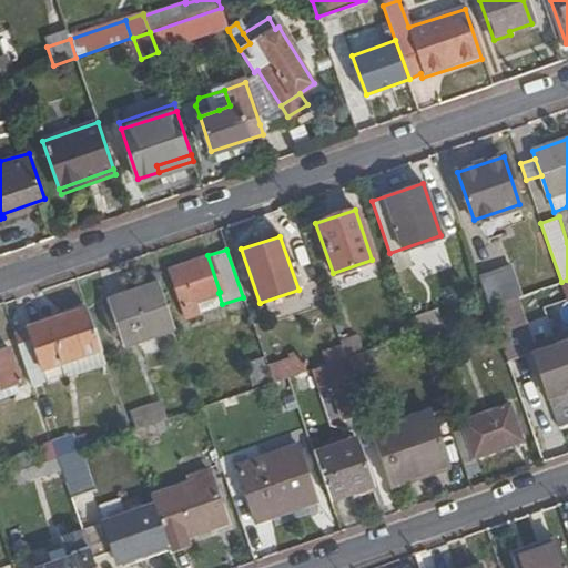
[(220,292),(208,255),(169,269),(184,317),(196,313),(193,302),(219,293),(220,292)]
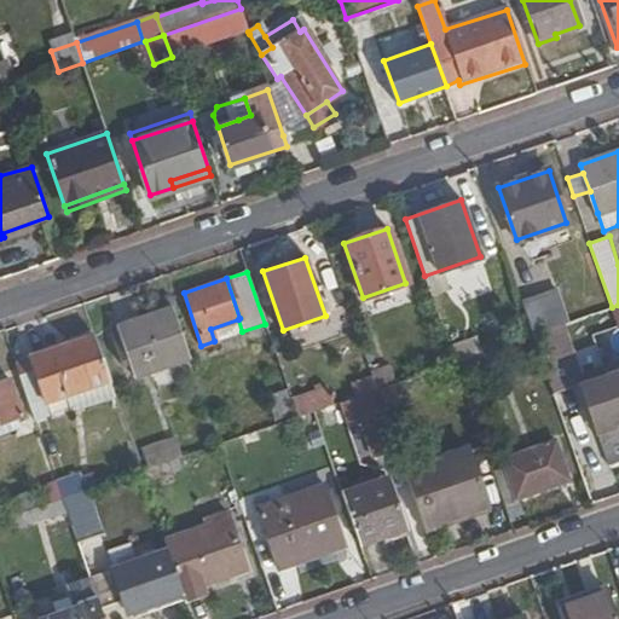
[(543,294),(555,327),(562,324),(565,324),(553,290),(543,294)]
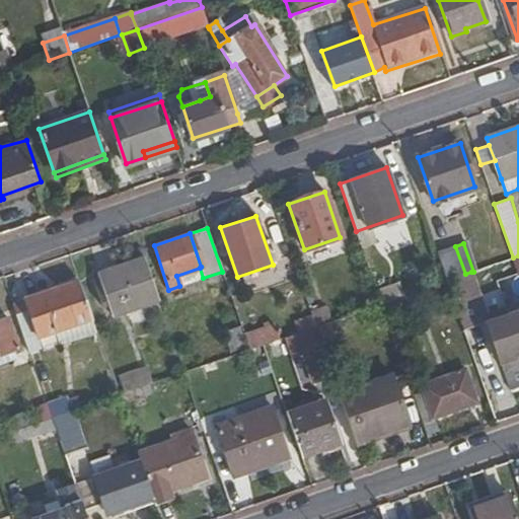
[(455,246),(437,252),(447,281),(465,274),(455,246)]
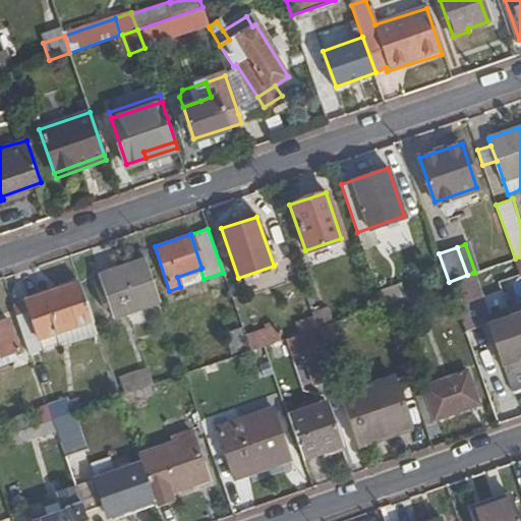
[(159,300),(145,261),(97,277),(110,316),(159,300)]
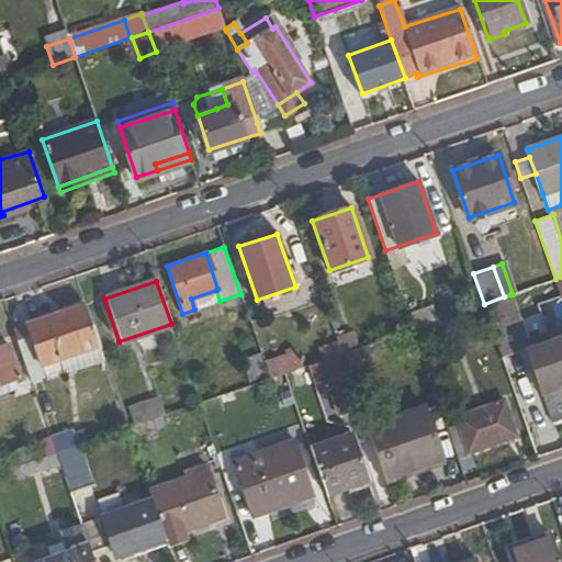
[(510,294),(520,323),(529,348),(551,340),(549,335),(536,339),(520,291),(513,294),(510,294)]
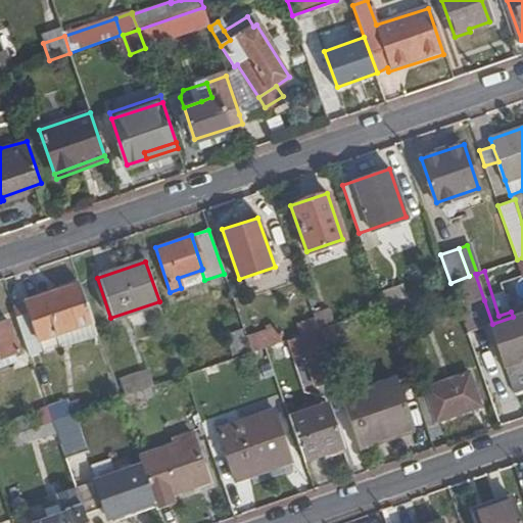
[(450,283),(450,284),(460,308),(484,300),(475,274),(469,276),(450,283)]
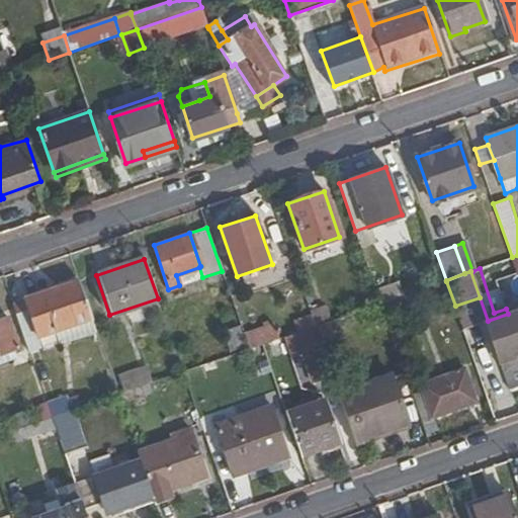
[(95,331),(78,280),(12,303),(28,349),(39,345),(41,349),(95,331)]
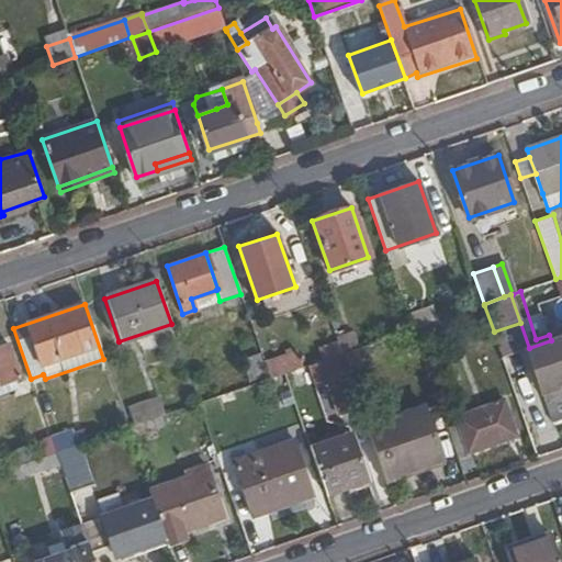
[(407,314),(413,329),(431,323),(427,307),(407,314)]
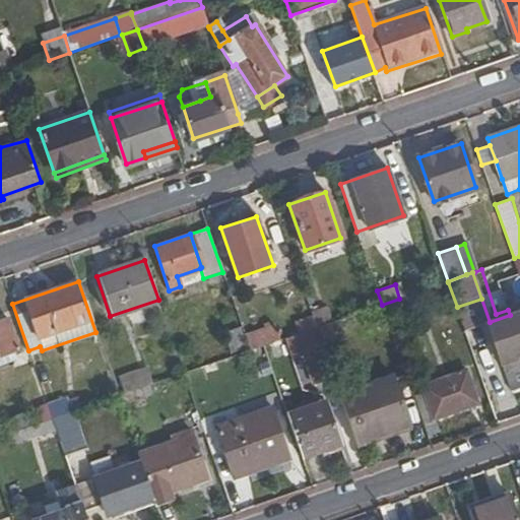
[(399,299),(382,305),(387,318),(425,306),(419,291),(399,299)]
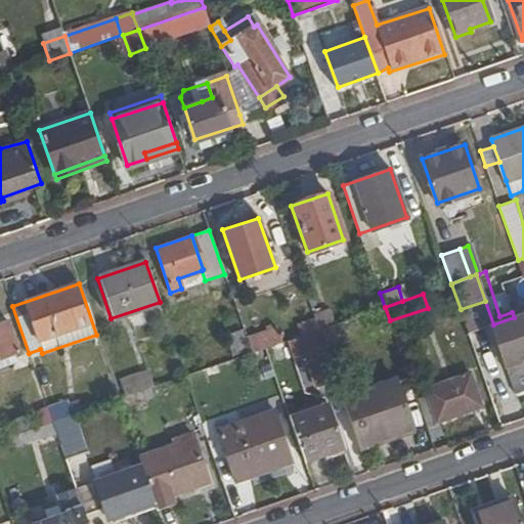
[(461,309),(468,332),(492,324),(493,324),(485,301),(461,309)]
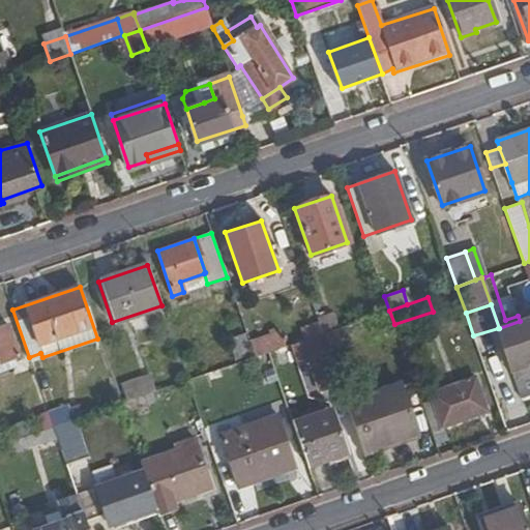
[(529,311),(518,316),(520,321),(529,317),(529,311)]
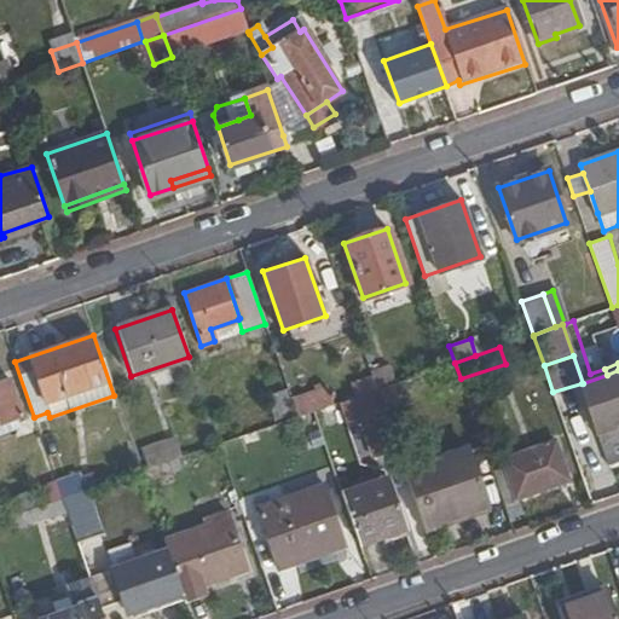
[(618,370),(607,375),(618,409),(618,370)]
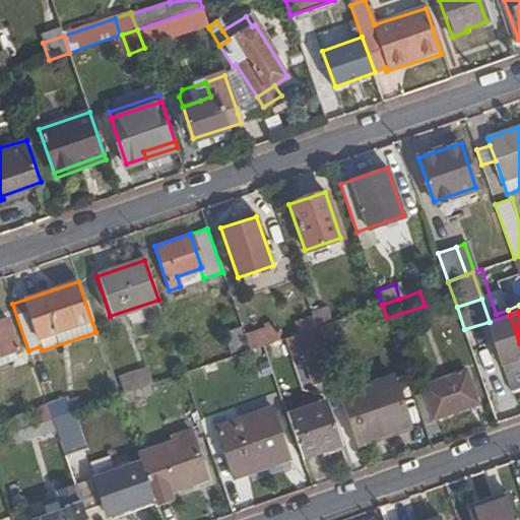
[(519,386),(519,343),(510,315),(490,322),(489,322),(506,370),(513,389),(519,386)]
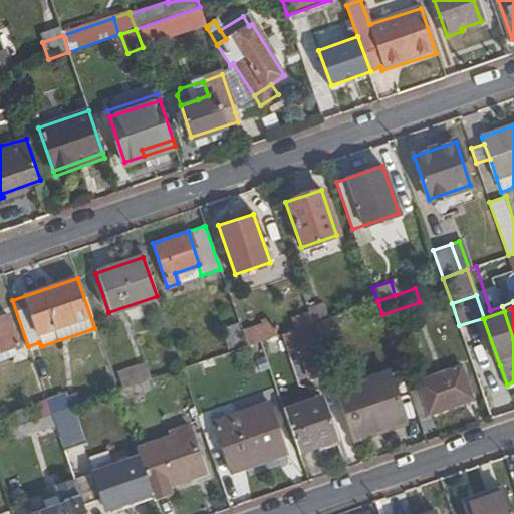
[(8,314),(0,316),(0,350),(18,345),(8,314)]
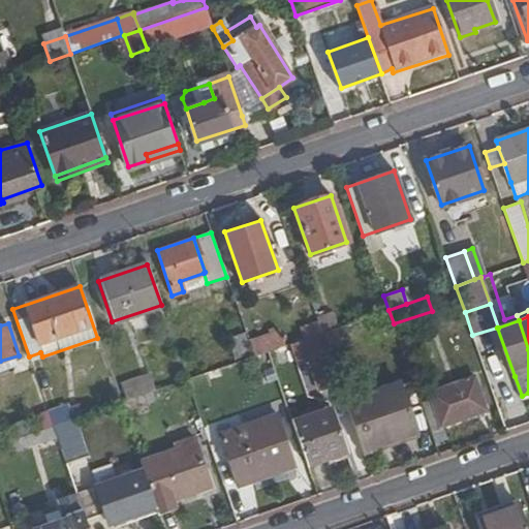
[(252,354),(283,345),(278,329),(247,339),(252,354)]
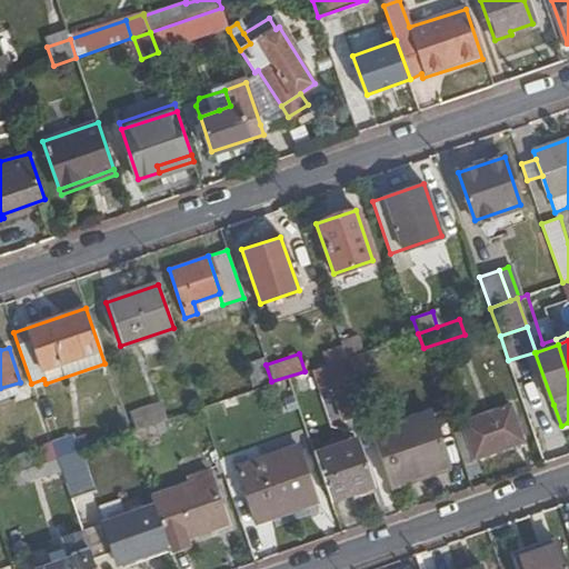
[(253,385),(270,379),(262,358),(247,363),(253,385)]
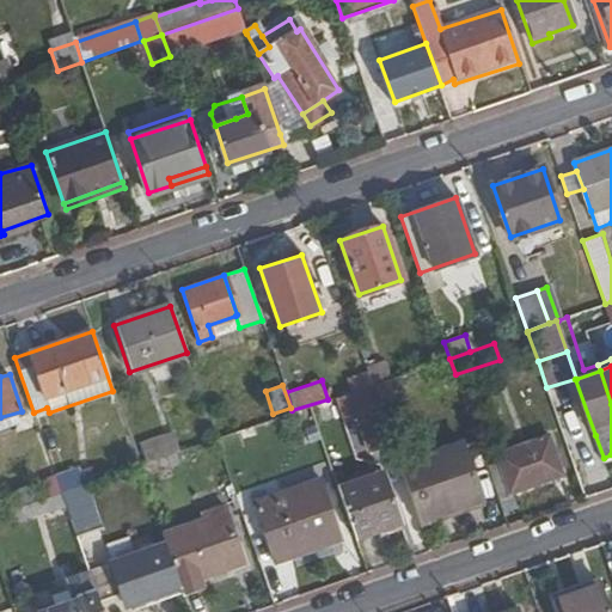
[(391,445),(371,386),(334,398),(342,421),(356,416),(368,453),(391,445)]
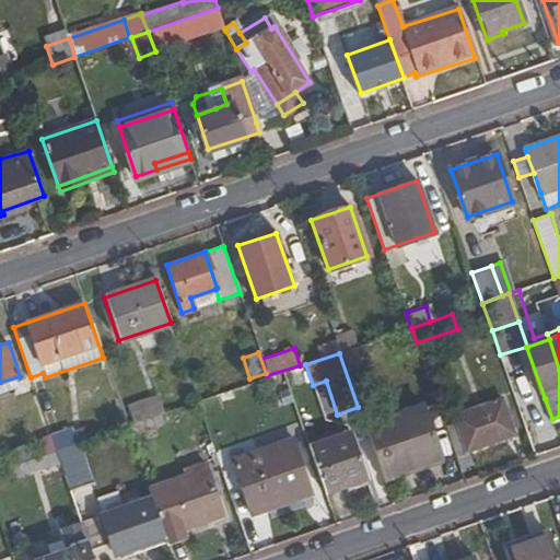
[(151,395),(119,406),(126,426),(158,415),(151,395)]
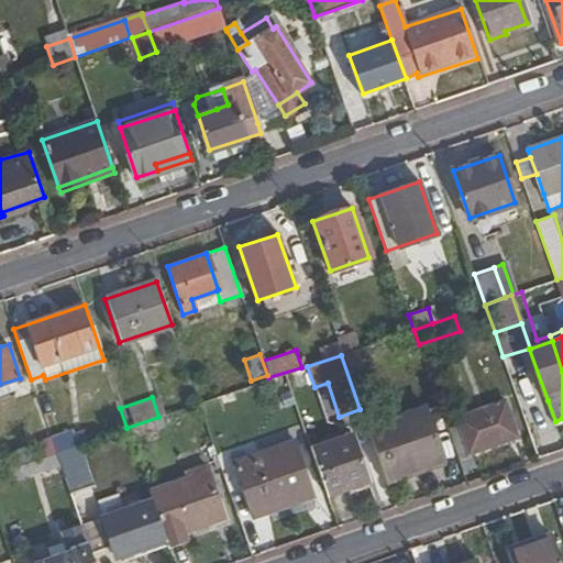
[(468,452),(517,435),(506,403),(457,418),(468,452)]
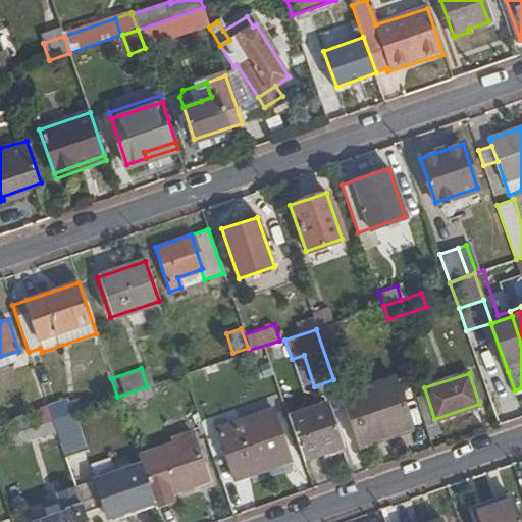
[(340,397),(356,445),(413,425),(397,377),(340,397)]
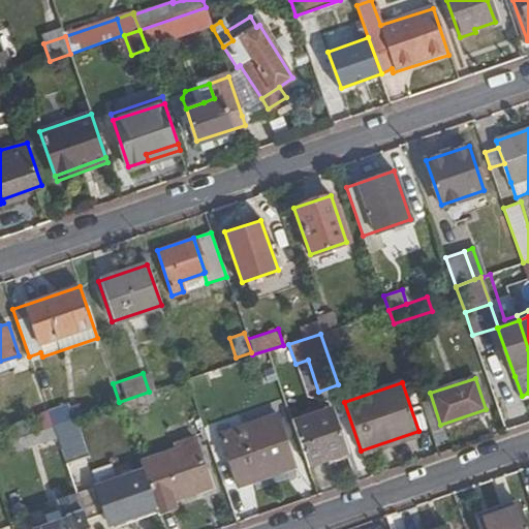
[(290,422),(306,465),(345,452),(331,408),(290,422)]
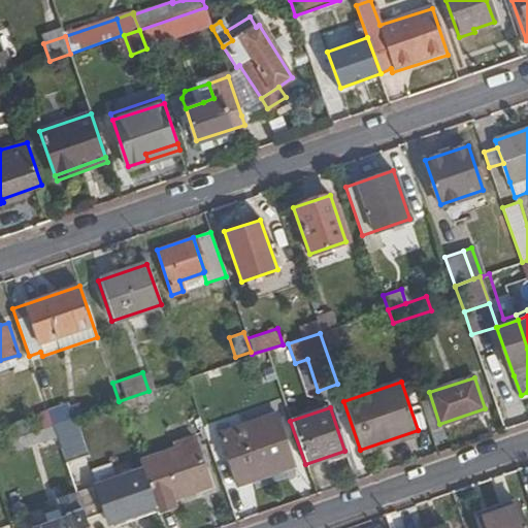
[(292,463),(275,415),(221,433),(237,484),(253,479),(253,476),(292,463)]
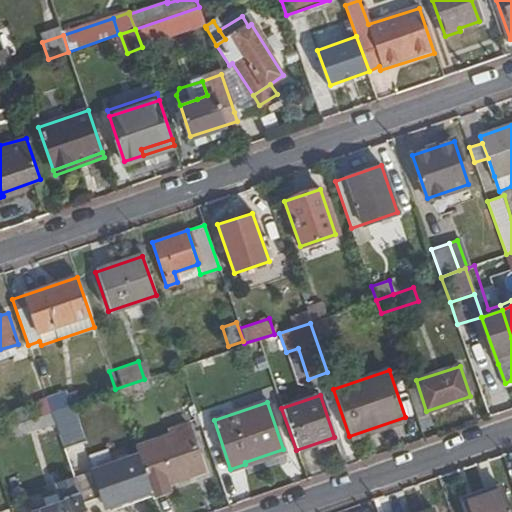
[(54,421),(51,411),(5,427),(8,436),(54,421)]
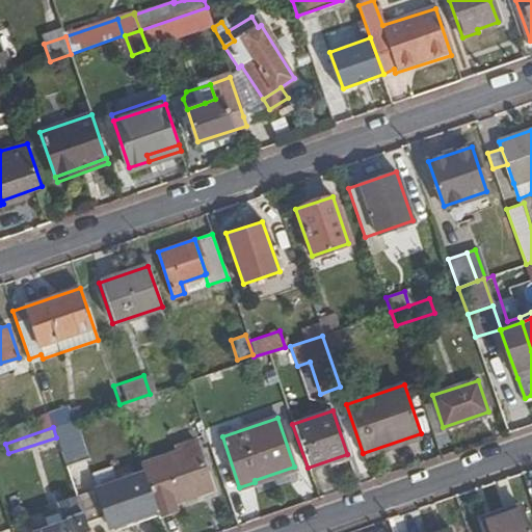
[(196,447),(141,466),(143,473),(157,511),(158,514),(177,508),(174,501),(210,488),(196,447)]
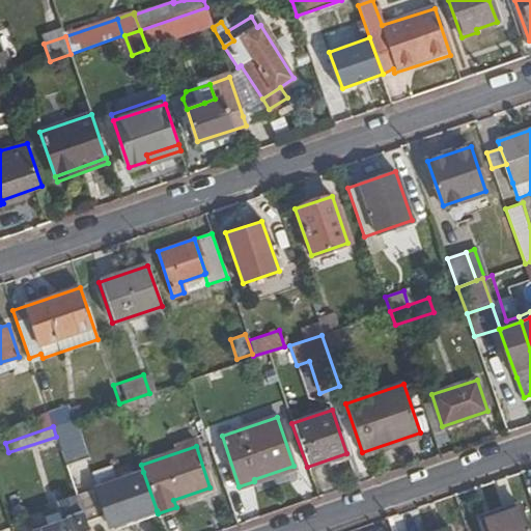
[(157,510),(143,472),(96,487),(110,526),(157,510)]
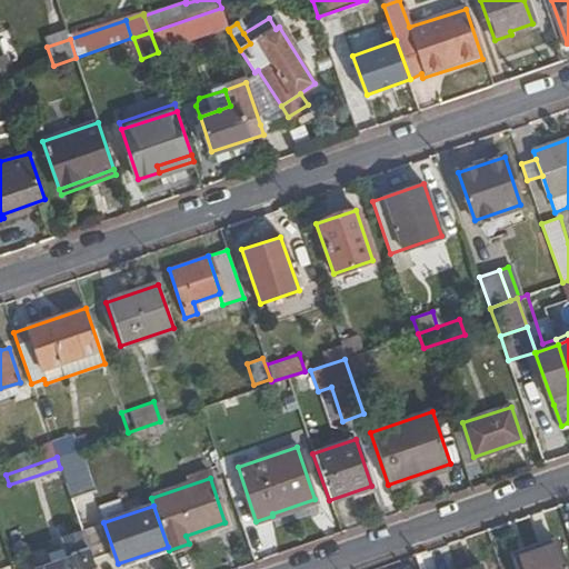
[(95,568),(81,530),(61,537),(65,545),(68,557),(52,562),(36,568),(95,568)]
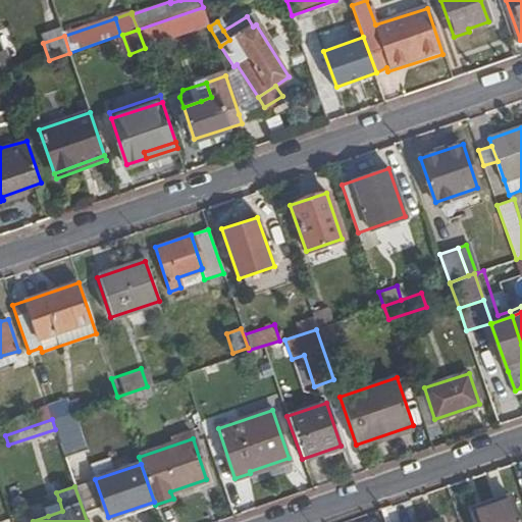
[(475,521),(520,521),(511,497),(472,510),(475,521)]
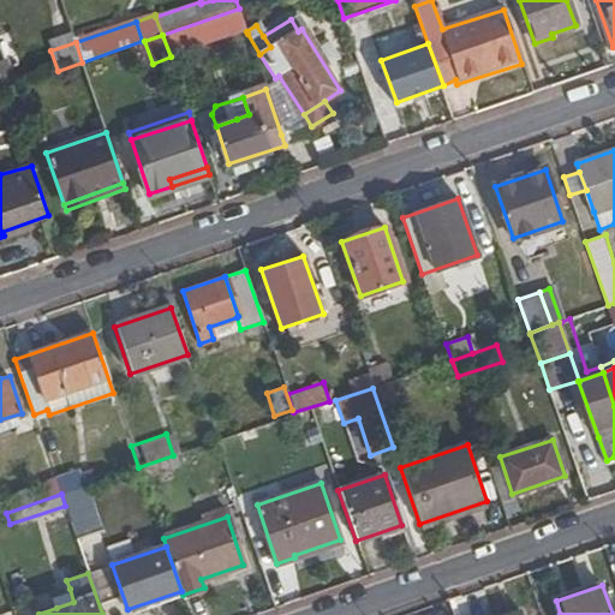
[(73,602),(70,589),(52,595),(57,608),(73,602)]
